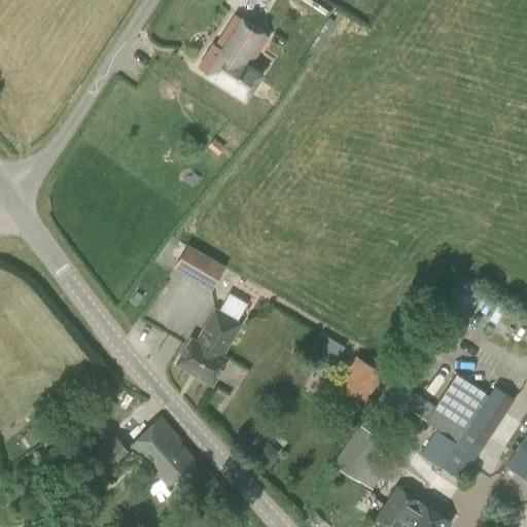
[(259,74),(248,67),(268,36),(235,14),(215,46),(213,45),(199,67),(245,97),(259,74)]
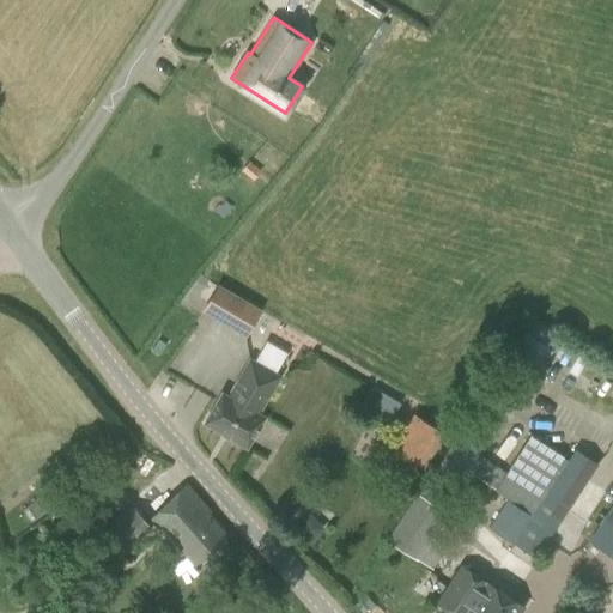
[(219,286),(205,311),(247,337),(262,311),(219,286)]
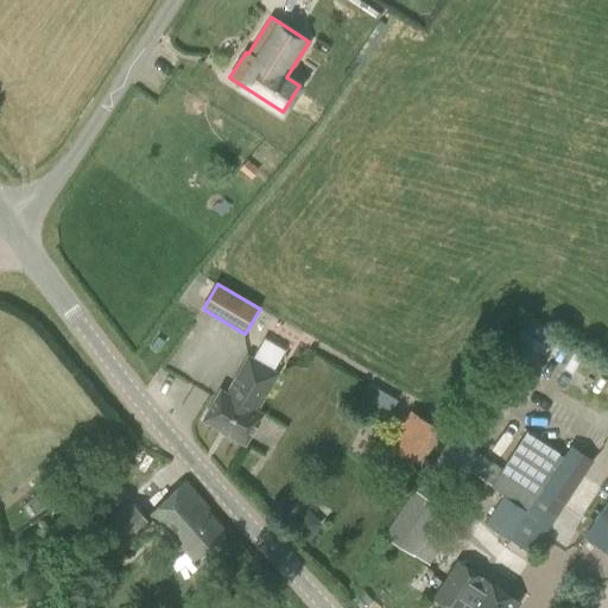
[(435,506),(543,344),(519,330),(384,533),(412,553),(442,510),(435,506)]
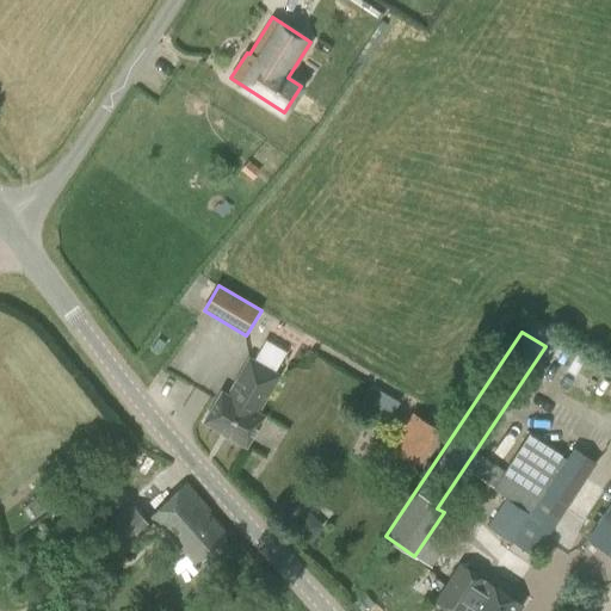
[(229,395),(223,392),(205,421),(247,446),(265,417),(259,413),(281,376),(251,358),(229,395)]
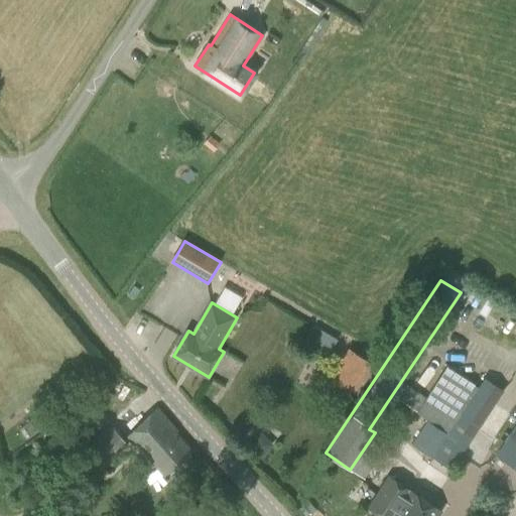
[(337,341),(319,331),(312,342),(330,353),(337,341)]
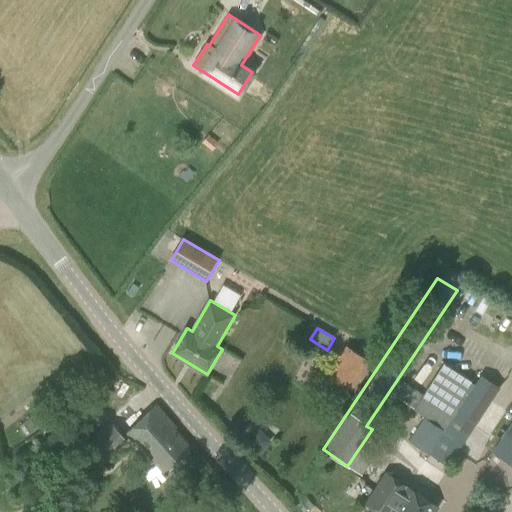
[(366,359),(344,345),(325,376),(346,390),(366,359)]
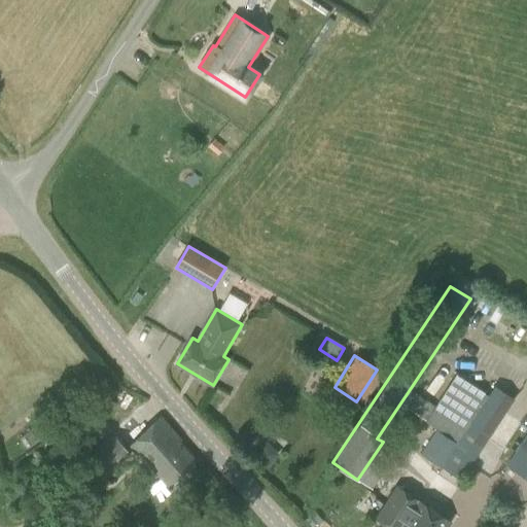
[(453,441),(485,390),(457,373),(424,422),(435,430),(421,452),(462,479),(513,399),(492,387),(455,443),(453,441)]
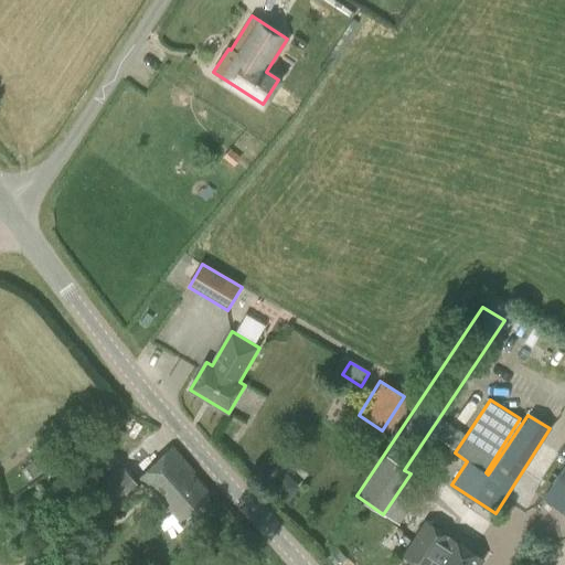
[(173,448),(139,477),(159,501),(161,499),(179,520),(211,492),(173,448)]
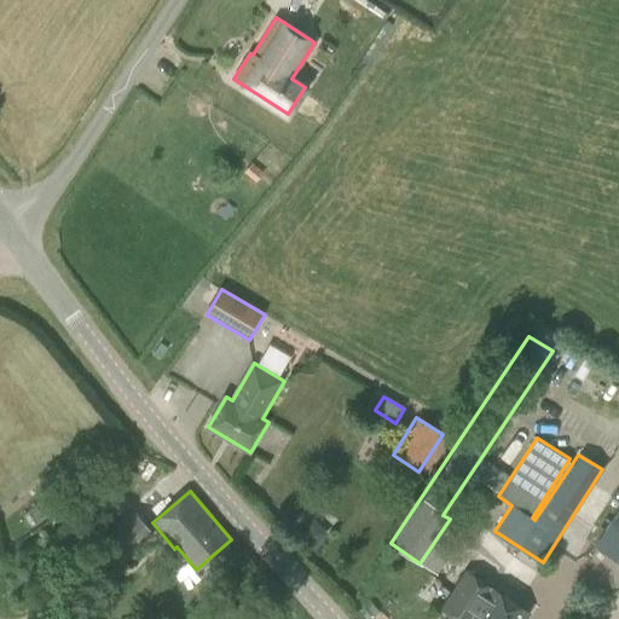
[(618,509),(594,548),(618,562),(618,509)]
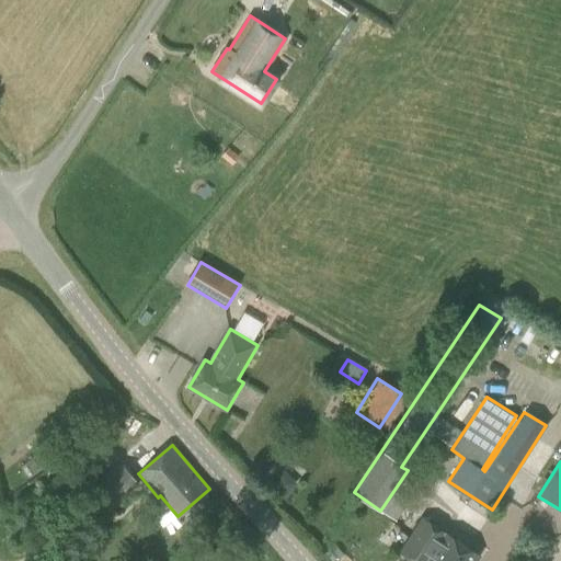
[(91,491),(109,512),(138,484),(121,465),(91,491)]
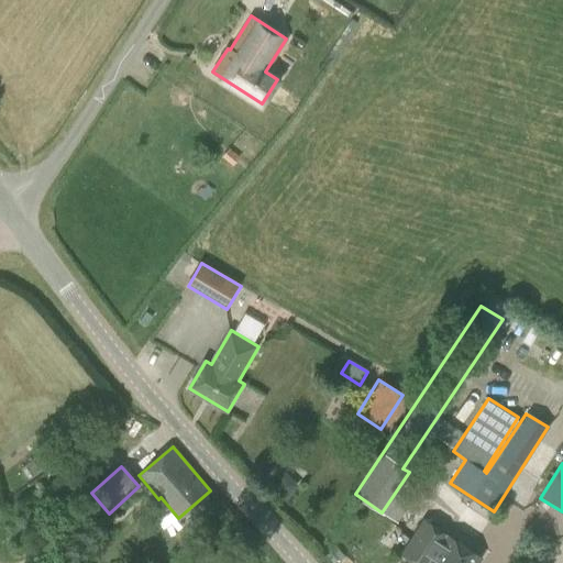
[(423,521),(403,553),(417,562),(475,562),(479,558),(423,521)]
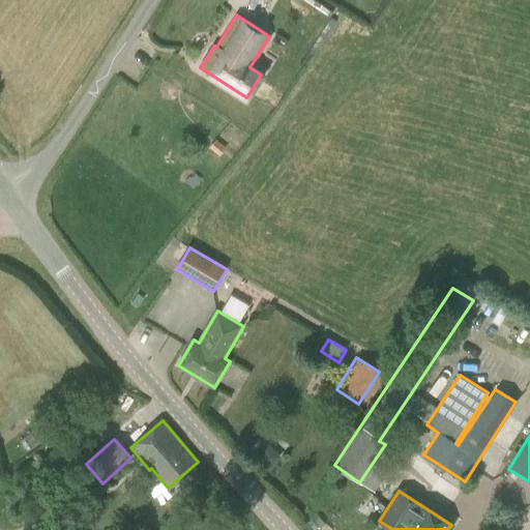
[(316,529),(324,523),(316,514),(306,523),(312,529),(316,529)]
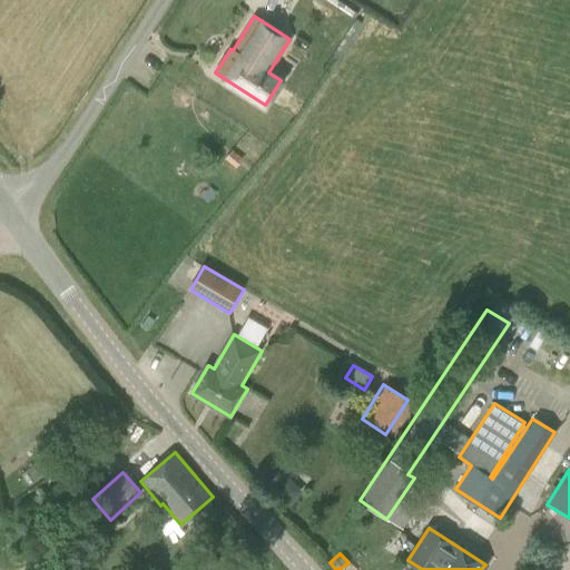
All buildings are outlined.
